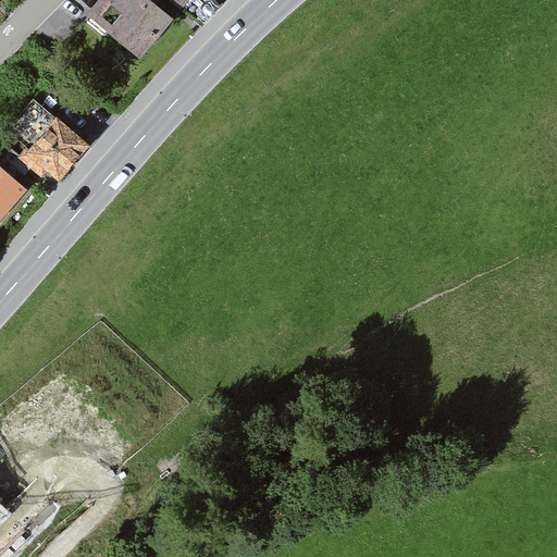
[(102,0),(89,16),(140,59),(173,22),(153,5),(158,0),(102,0)]
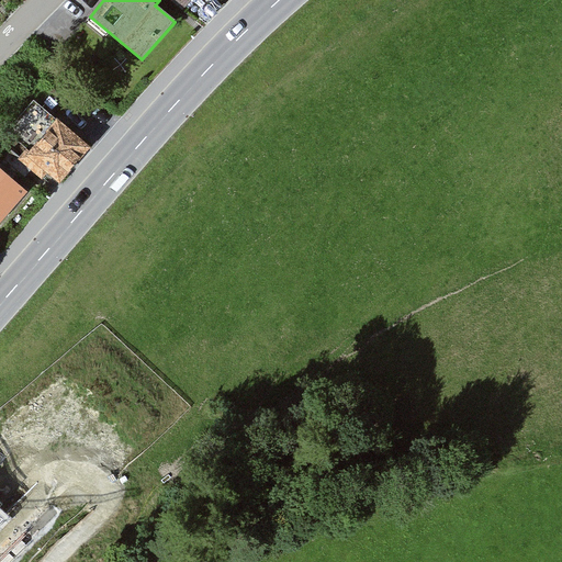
[(26,149),(18,160),(42,181),(47,175),(60,184),(90,148),(34,101),(7,133),(26,149)]
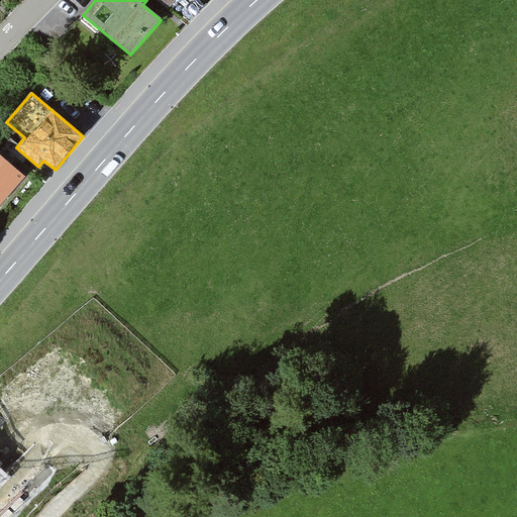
[(0,157),(0,204),(23,178),(0,157)]
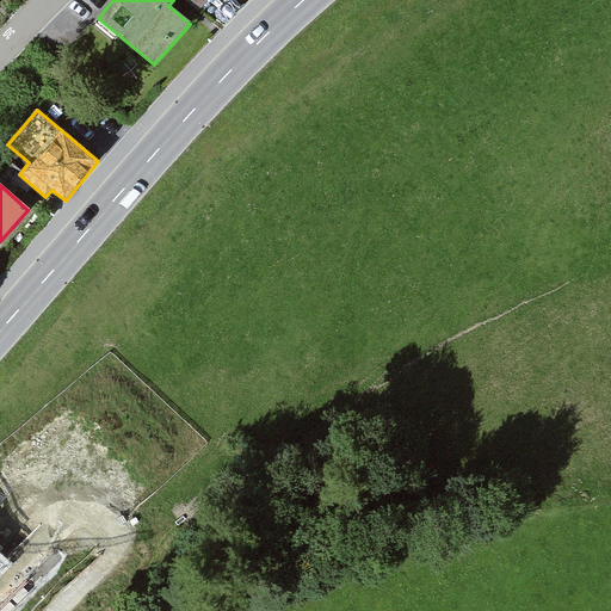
[(0,554),(0,585),(16,569),(0,554)]
